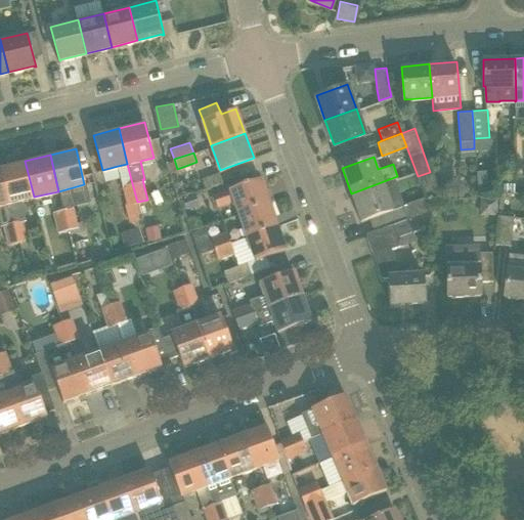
[(34,197),(25,161),(0,167),(0,168),(17,241),(29,239),(24,219),(26,219),(22,201),(34,197)]
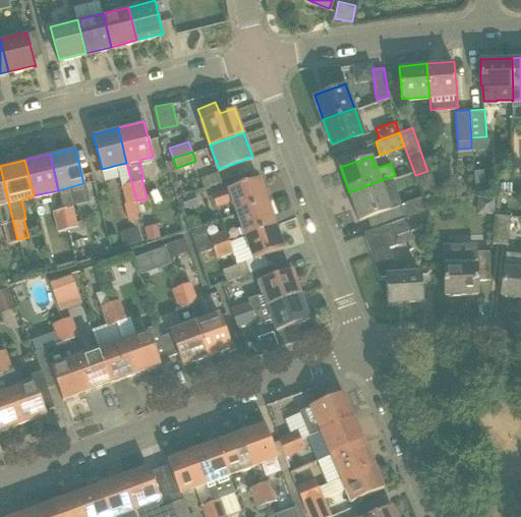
[(0,218),(1,223),(3,222),(8,242),(17,239),(0,167),(0,218)]
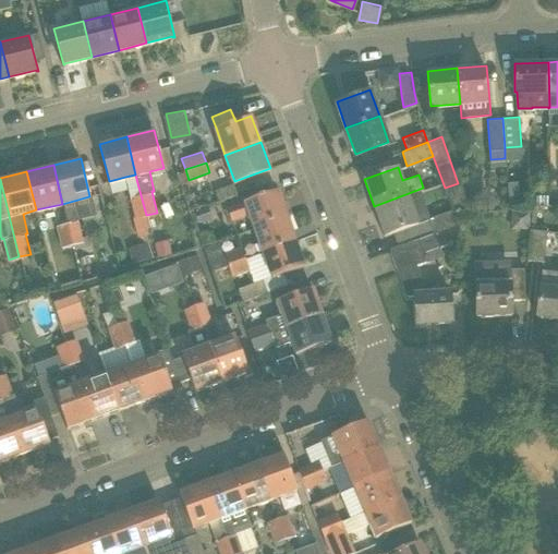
[(423,188),(374,206),(385,235),(417,223),(417,221),(429,217),(420,190),(423,189),(423,188)]
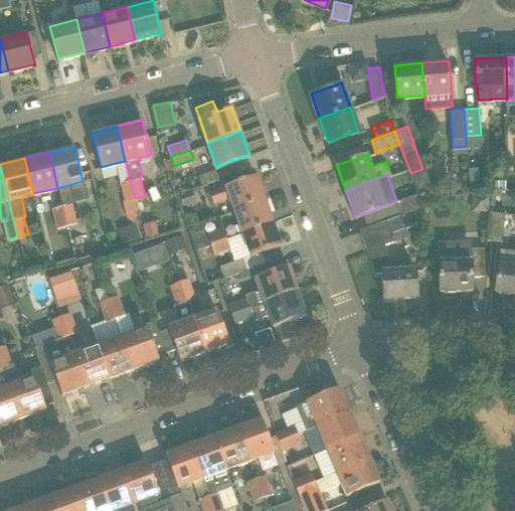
[(232,209),(265,197),(255,174),(209,191),(213,202),(228,196),(232,209)]
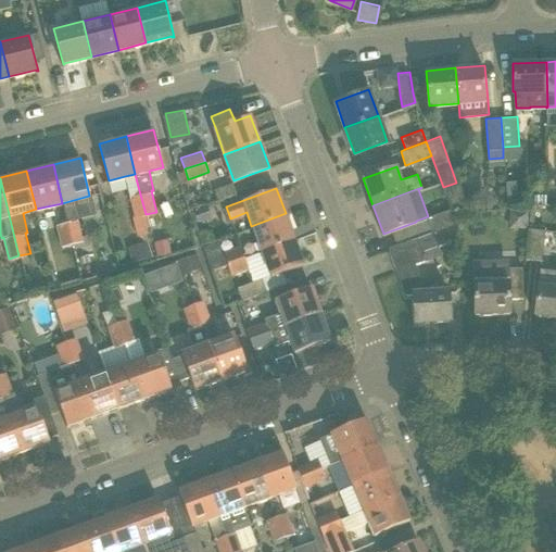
[(146,214),(140,195),(130,198),(135,216),(146,214)]
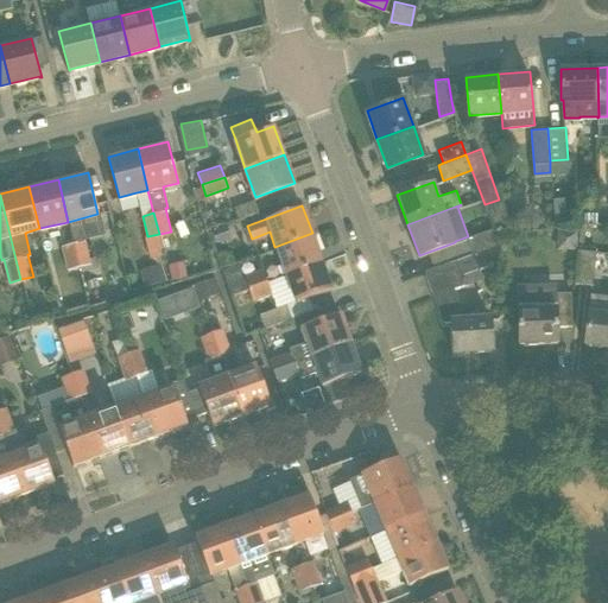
[(226,222),(211,227),(216,241),(230,235),(226,222)]
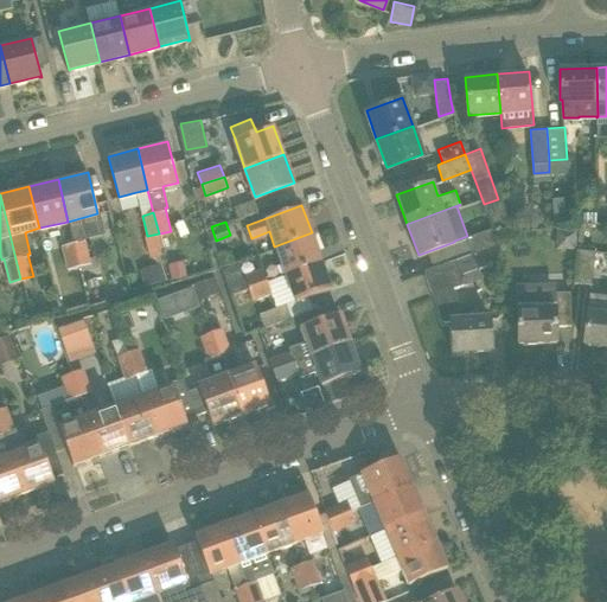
[(499,242),(493,226),(466,237),(471,253),(499,242)]
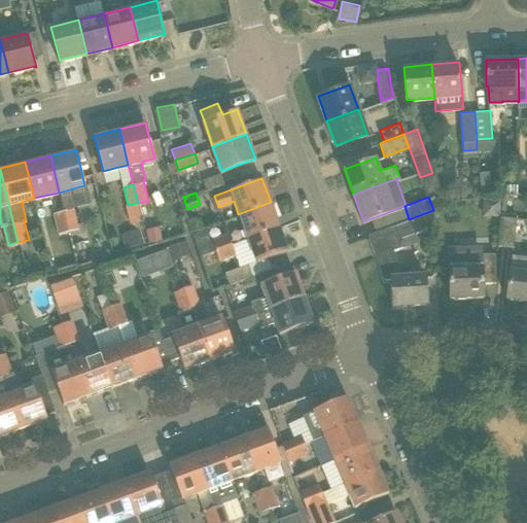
[(271,202),(238,214),(246,237),(279,225),(271,202)]
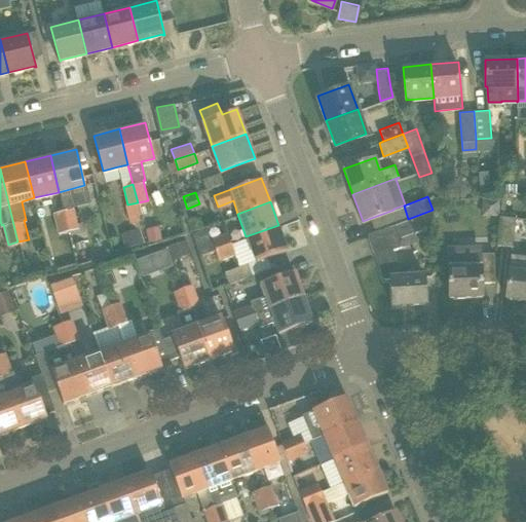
[(63,209),(68,229),(78,226),(74,207),(63,209)]
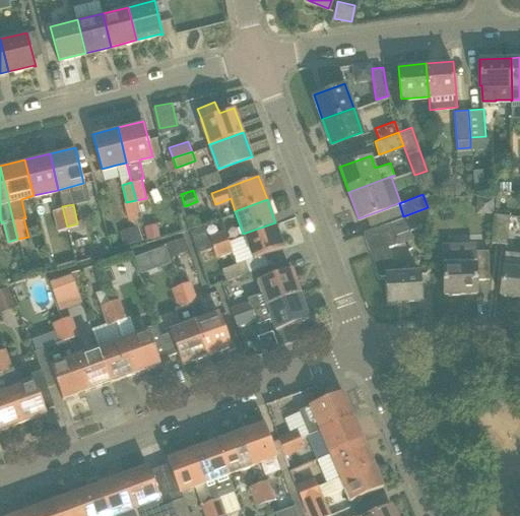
[(67,227),(62,206),(53,209),(58,229),(67,227)]
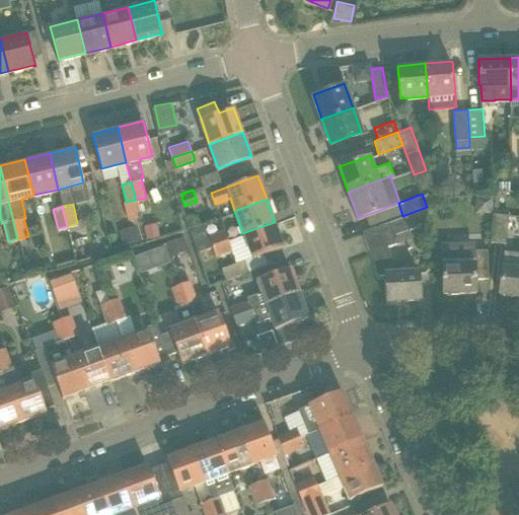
[(387,300),(421,298),(419,271),(395,272),(395,268),(388,244),(396,241),(393,234),(418,225),(428,221),(427,207),(402,216),(362,230),(378,274),(385,274),(387,300)]
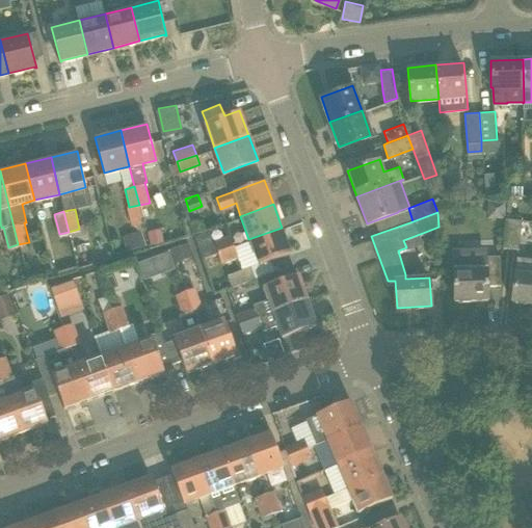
[(504,247),(519,248),(522,219),(506,217),(504,247)]
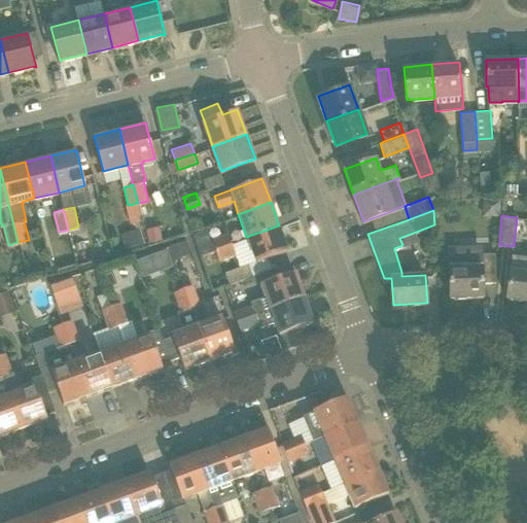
[(159,224),(145,229),(149,242),(163,238),(159,224)]
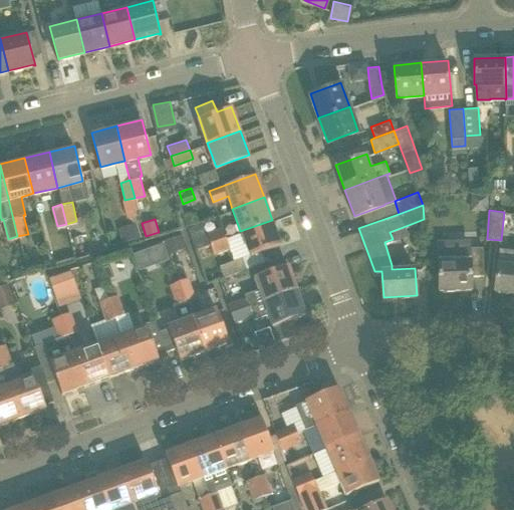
[(280,243),(272,220),(240,231),(249,254),(280,243)]
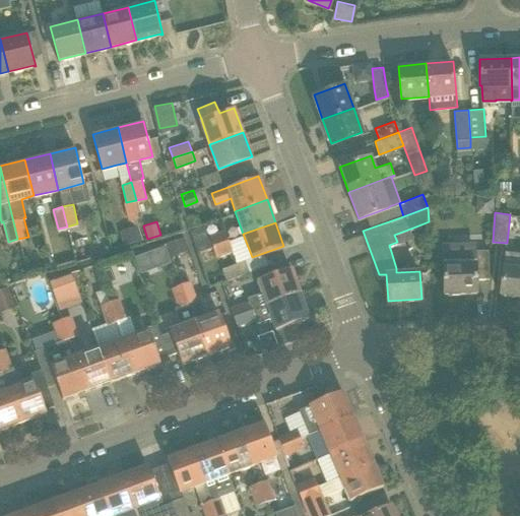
[(142,238),(138,224),(120,230),(124,244),(142,238)]
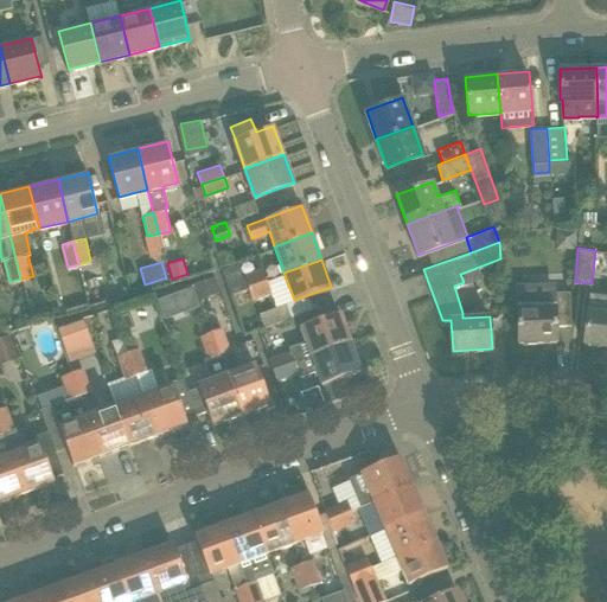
[(248,286),(266,280),(262,267),(243,274),(240,262),(222,269),(230,293),(248,286)]
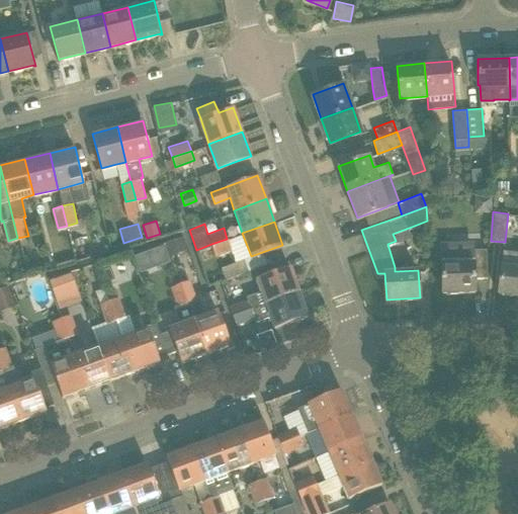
[(166,241),(170,253),(187,247),(182,235),(166,241)]
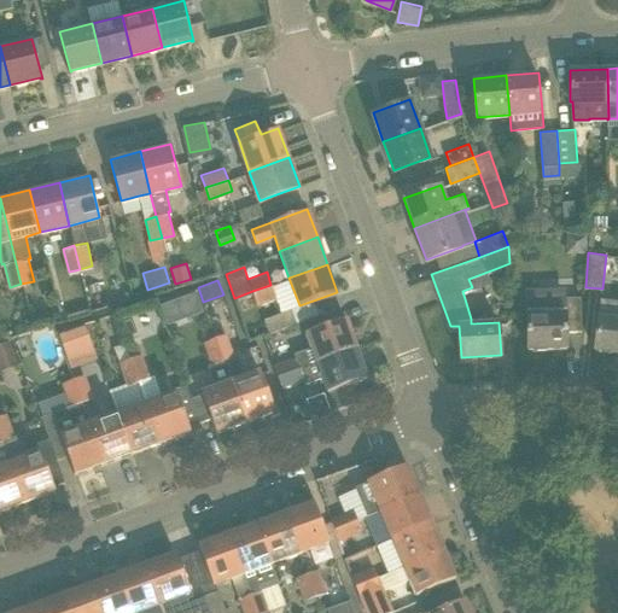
[(270,285),(252,291),(257,304),(275,297),(270,285)]
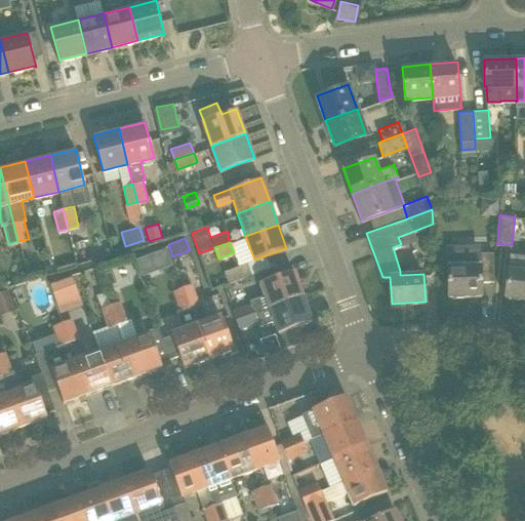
[(448,266),(448,296),(481,295),(481,280),(493,280),(493,251),(481,251),(481,243),(445,244),(445,262),(448,262),(448,266)]
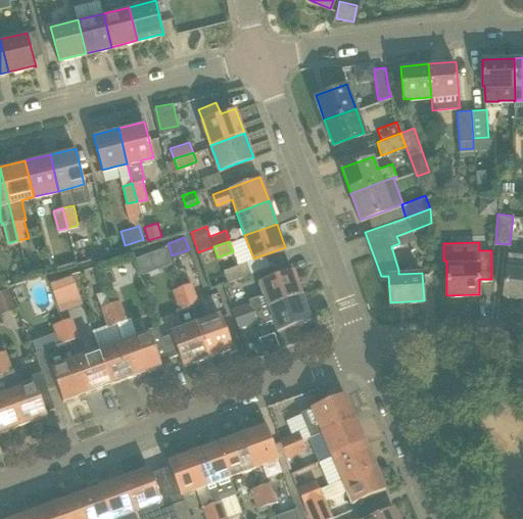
[(503,294),(522,296),(522,252),(509,251),(503,294)]
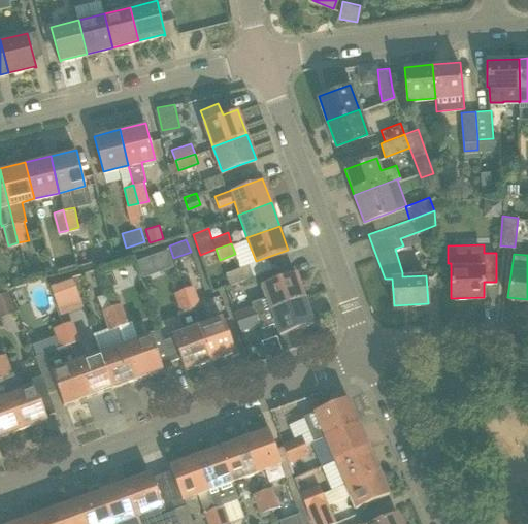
[(142,275),(153,271),(146,255),(137,259),(142,275)]
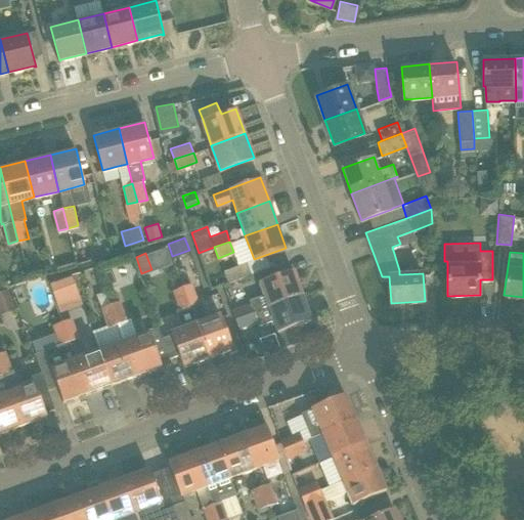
[(251,272),(247,261),(223,269),(227,280),(251,272)]
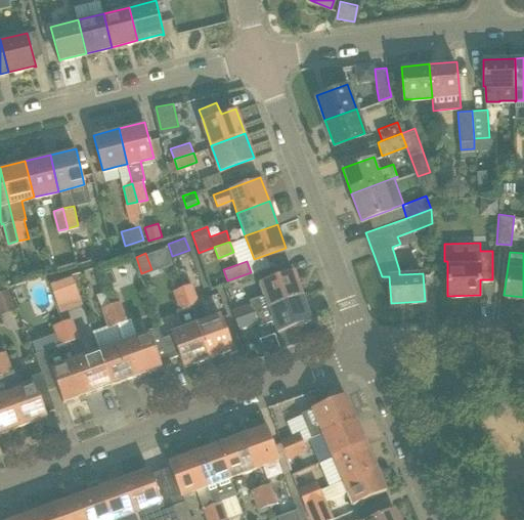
[(231,308),(235,318),(255,311),(268,306),(302,294),(294,269),(260,282),(264,293),(249,299),(250,302),(231,308)]
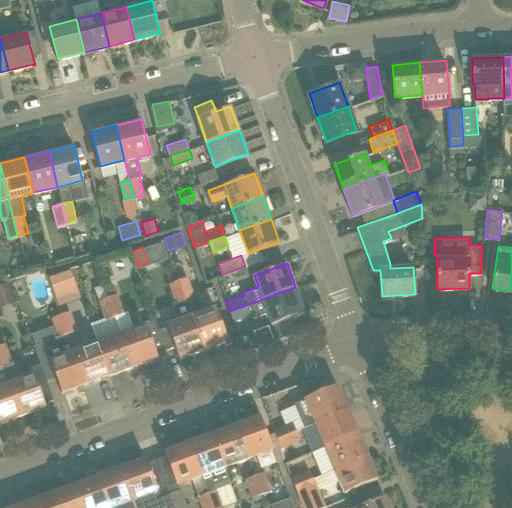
[(54,291),(76,283),(70,267),(48,275),(54,291)]
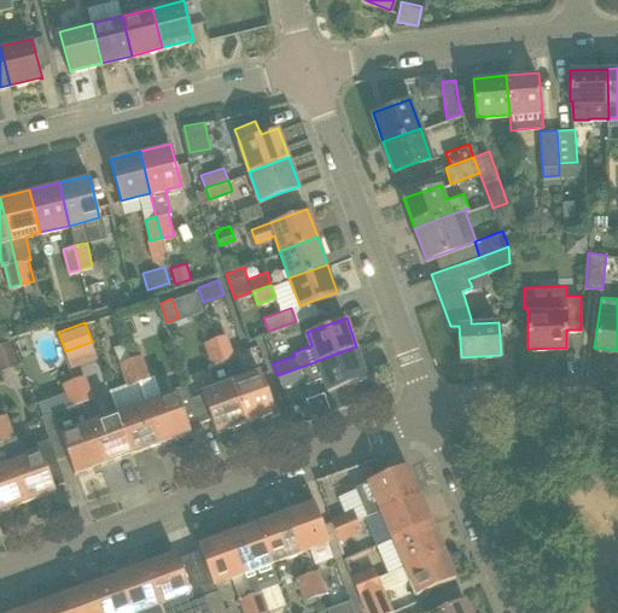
[(245,420),(275,409),(261,369),(246,375),(238,352),(235,354),(227,332),(215,337),(245,420)]
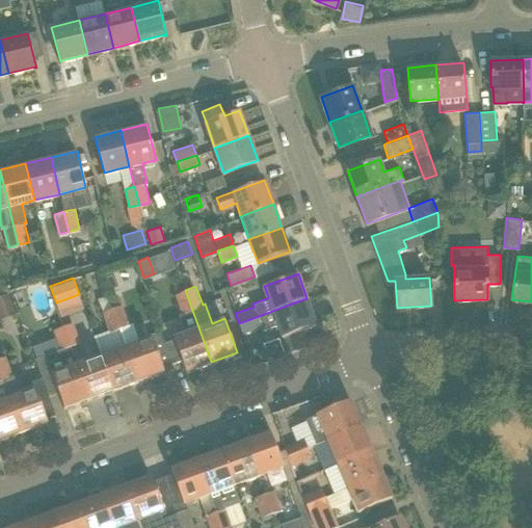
[(211,362),(185,290),(176,293),(183,311),(178,313),(185,333),(174,336),(186,371),(211,362)]
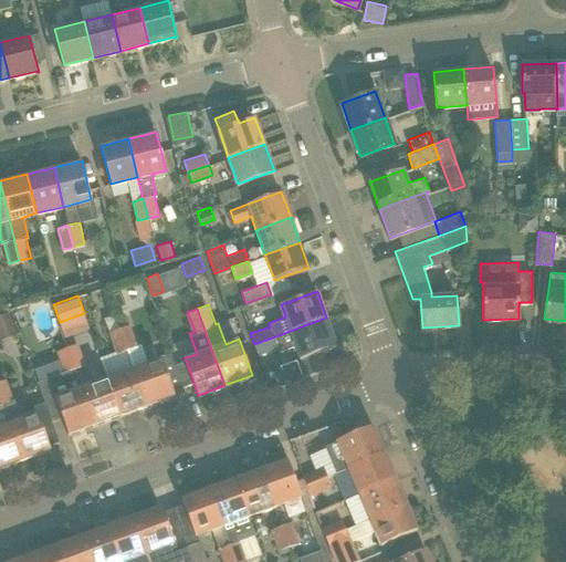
[(0,325),(12,321),(8,311),(0,313),(0,325)]
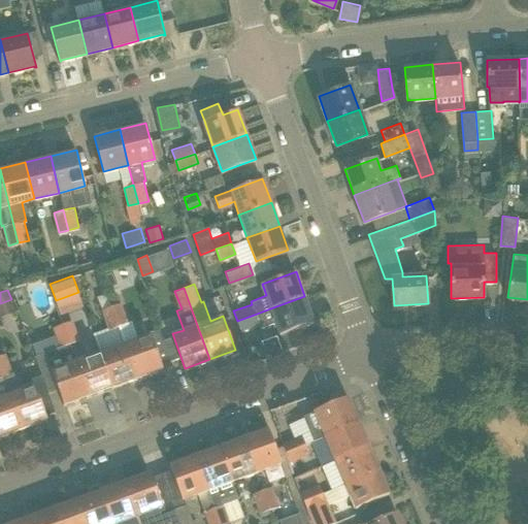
[(93,331),(100,352),(111,386),(138,377),(111,304),(106,291),(97,294),(101,308),(107,326),(93,331)]
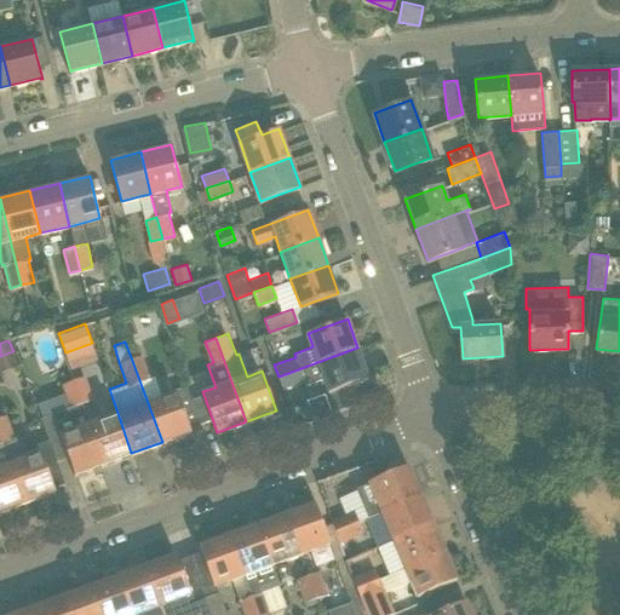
[(317,362),(302,368),(279,377),(282,388),(305,379),(306,383),(323,378),(328,390),(326,391),(333,411),(360,401),(354,383),(368,378),(357,348),(317,362)]
